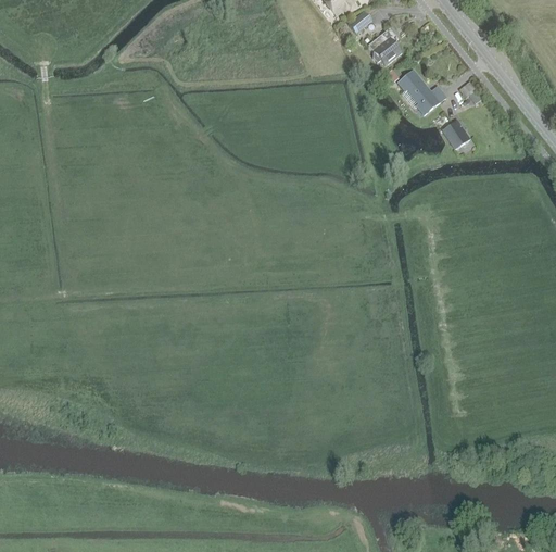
[(333,15),(342,9),(343,10),(344,10),(345,10),(346,10),(348,9),(348,8),(349,8),(349,7),(349,5),(348,4),(353,0),(323,0),(333,15)]
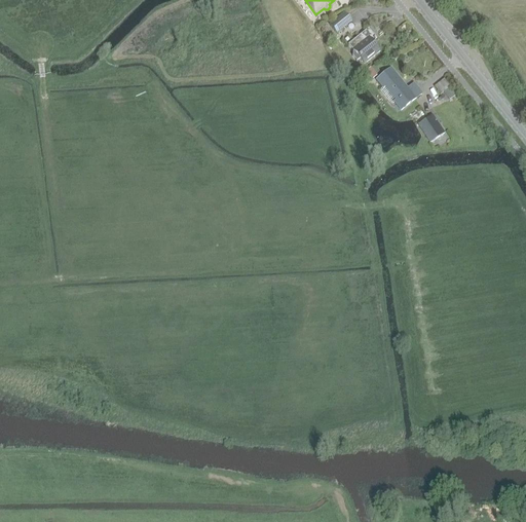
[(329,21),(336,30),(351,17),(344,8),(329,21)]
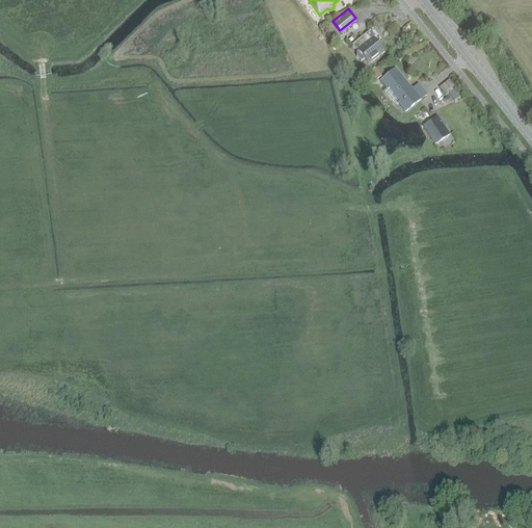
[(364,56),(369,62),(384,49),(377,40),(378,38),(378,37),(376,34),(378,32),(373,26),(352,43),(356,48),(356,54),(361,59),(364,56)]
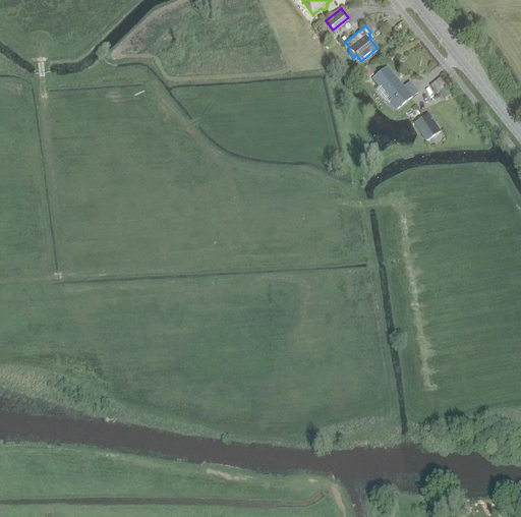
[(375,67),(370,61),(367,63),(366,63),(360,68),(365,75),(367,73),(368,75),(373,71),(372,69),(375,67)]
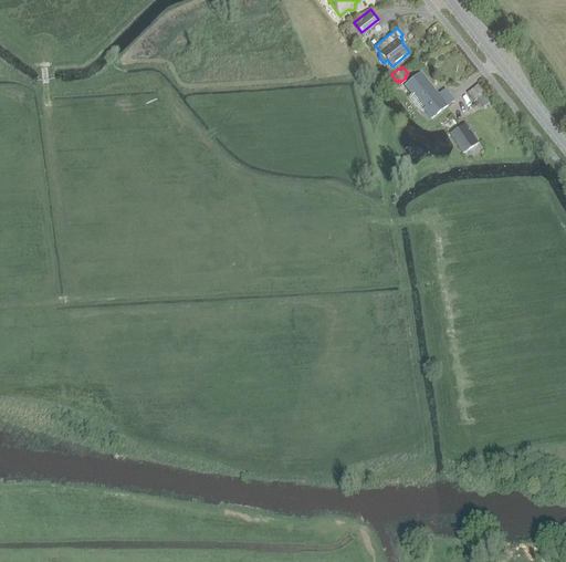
[(437,94),(420,73),(406,84),(411,92),(413,90),(426,106),(423,107),(430,116),(453,97),(446,87),(437,94)]
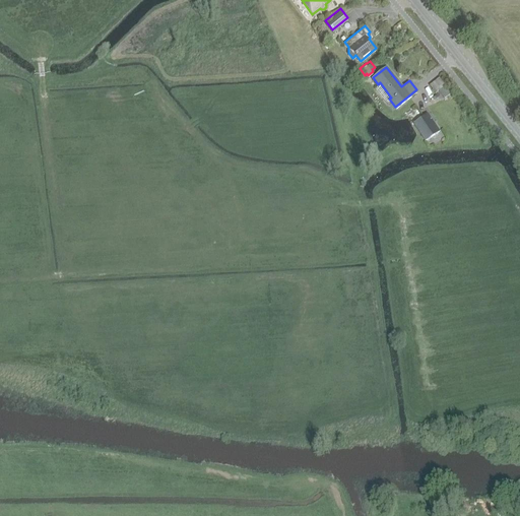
[(444,83),(439,88),(445,95),(450,90),(444,83)]
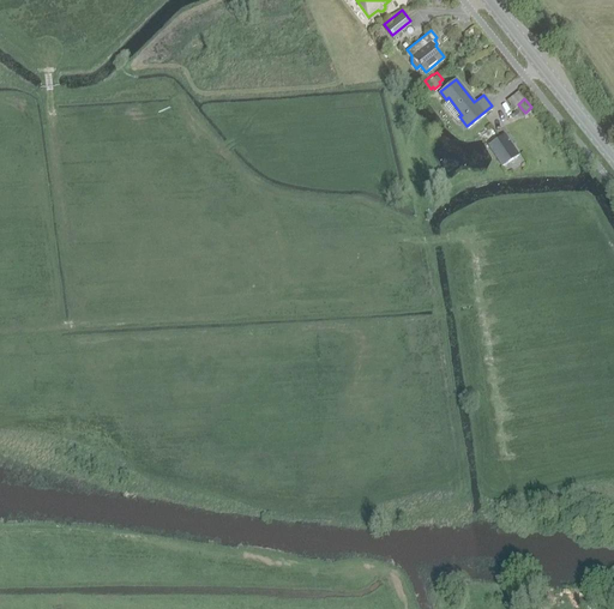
[(518,151),(505,132),(488,143),(503,162),(518,151)]
